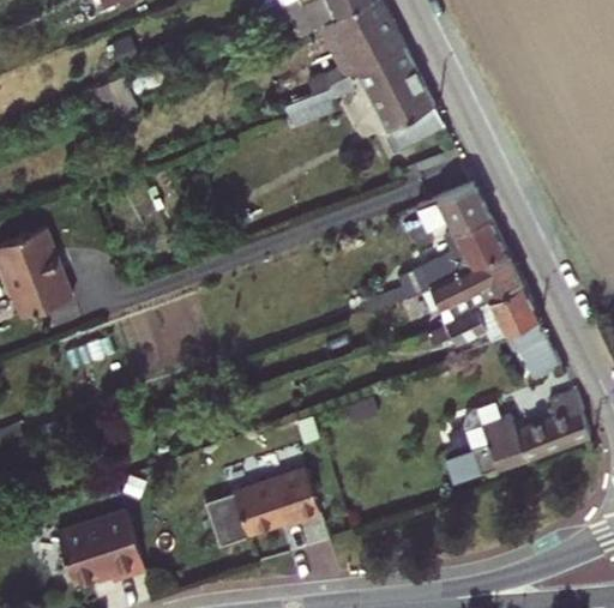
[(282,0),(300,37),(305,35),(372,0),(282,0)]
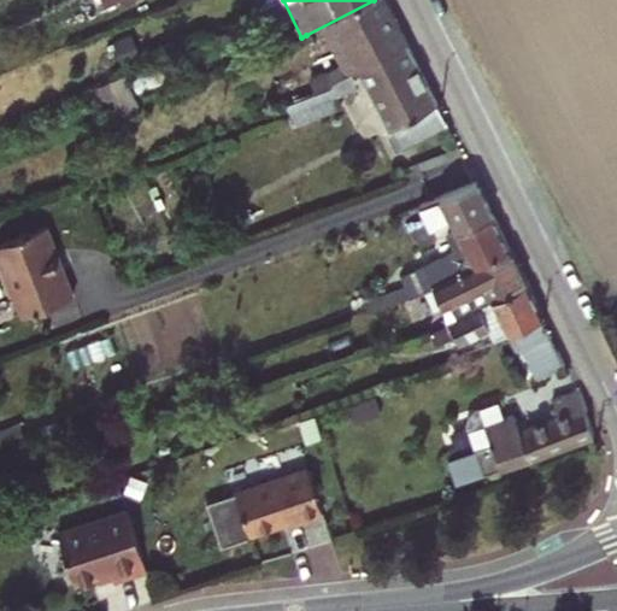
[(358,72),(401,47),(377,0),(374,0),(306,35),(311,45),(331,35),(346,65),(324,76),(330,89),(347,80),(358,72)]
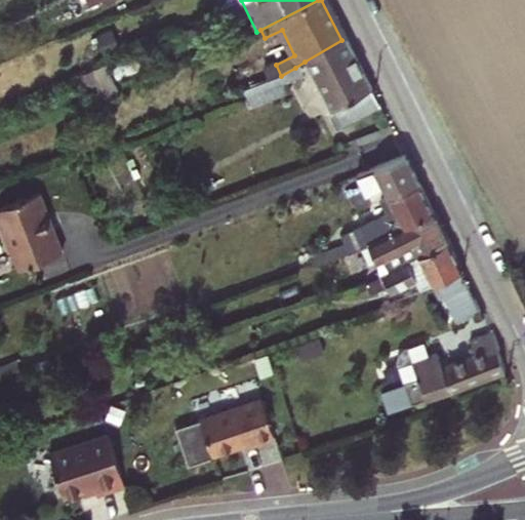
[(341,40),(305,62),(338,128),(376,109),(341,40)]
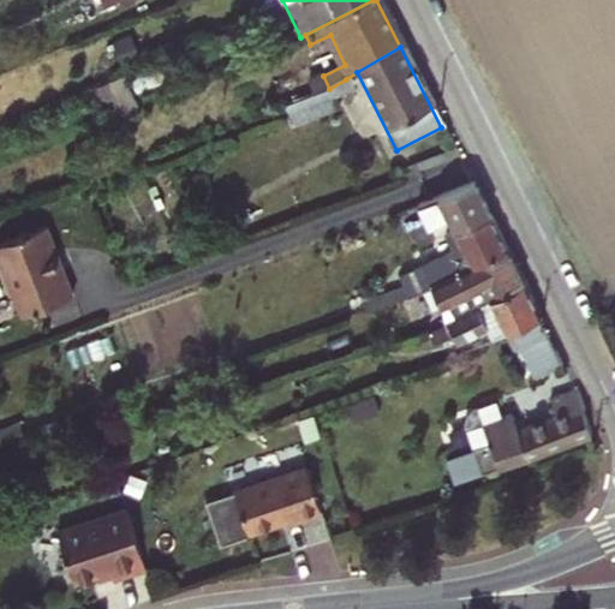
[(90,69),(95,82),(136,65),(130,53),(90,69)]
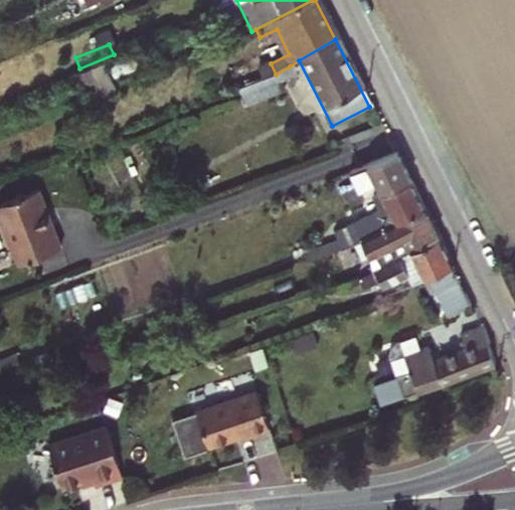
[(98,67),(105,80),(98,83),(105,98),(120,90),(106,63),(98,67)]
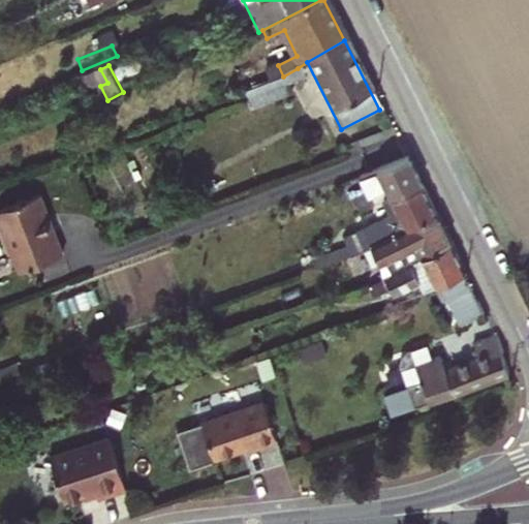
[(283,76),(244,92),(251,111),(289,96),(286,86),(302,76),(298,68),(283,76)]
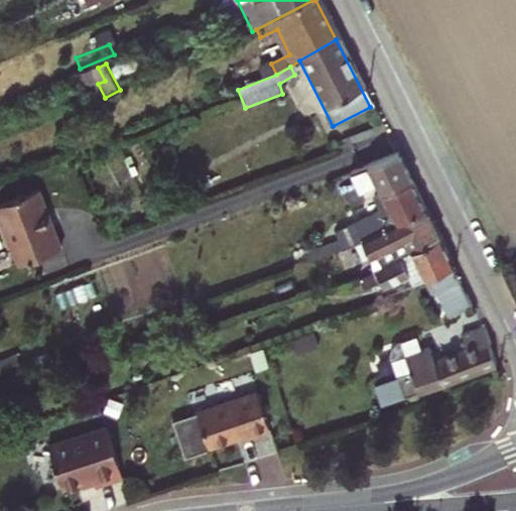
[(360,243),(423,212),(395,156),(347,174),(352,196),(374,184),(379,197),(373,200),(378,213),(333,234),(339,251),(360,243)]
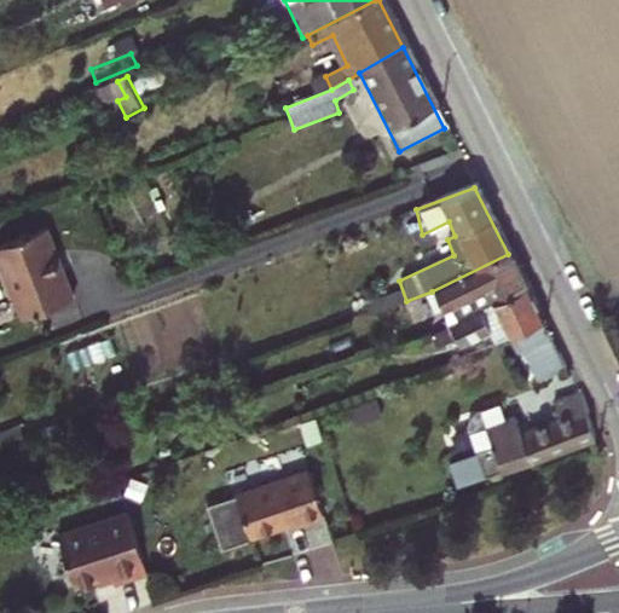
[(44,231),(0,247),(0,275),(17,319),(69,300),(51,262),(52,255),(44,231)]
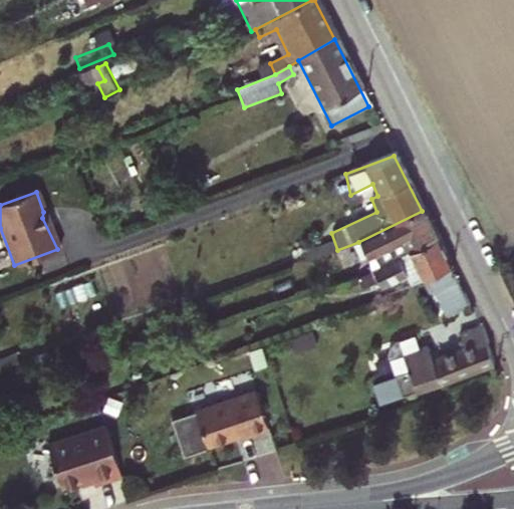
[(376,257),(380,266),(437,240),(422,211),(358,242),(368,261),(376,257)]
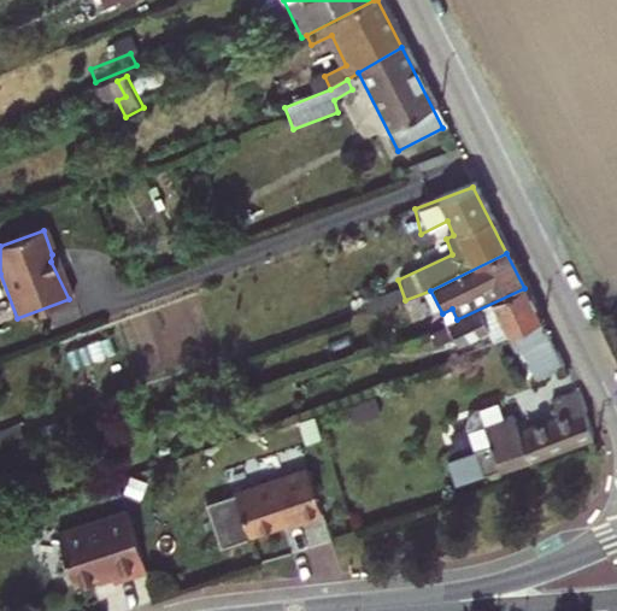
[(457,319),(446,324),(459,347),(482,338),(488,347),(513,335),(540,323),(524,288),(457,319)]
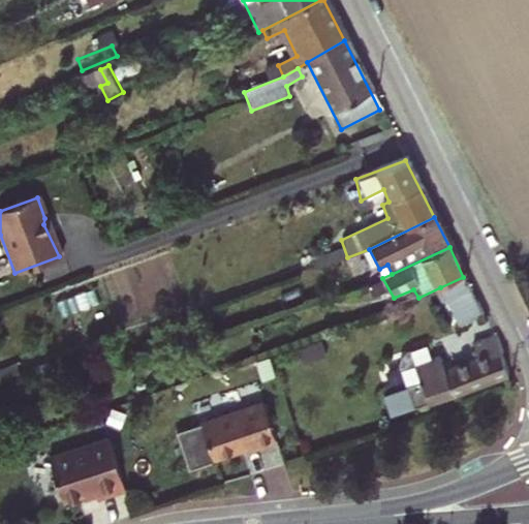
[(463,277),(440,287),(458,328),(483,315),(463,277)]
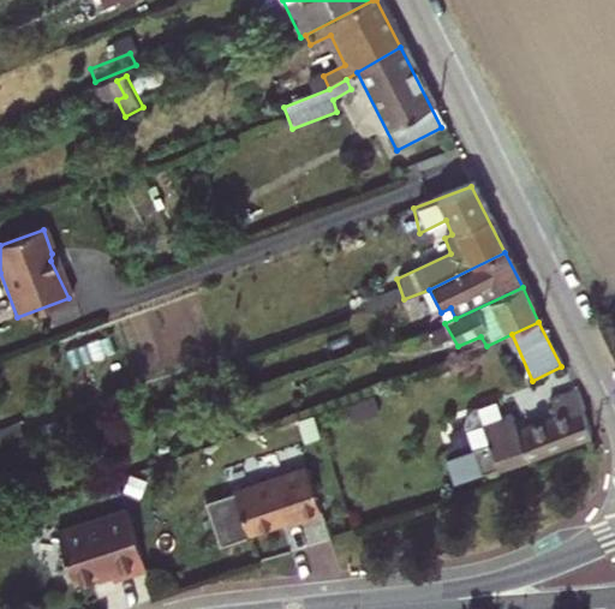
[(442,324),(425,333),(433,350),(449,340),(442,324)]
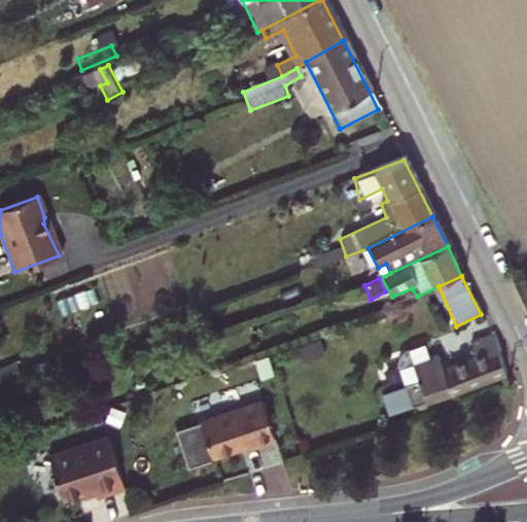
[(406,366),(421,407),(426,405),(504,376),(499,353),(493,338),(469,346),(475,358),(442,371),(431,343),(412,350),(405,357),(406,366)]
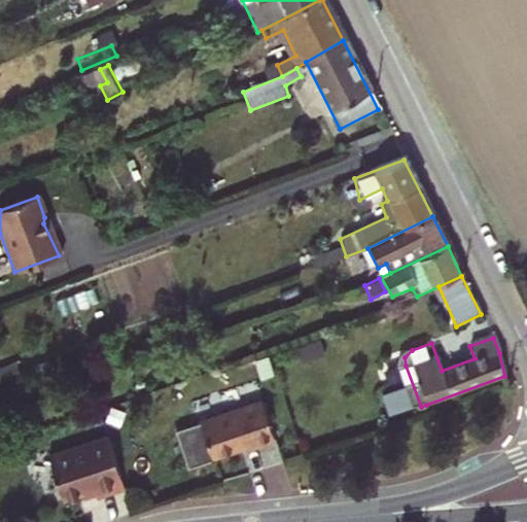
[(261,402),(184,427),(189,444),(185,446),(190,463),(243,446),(255,441),(256,446),(273,440),(261,402)]
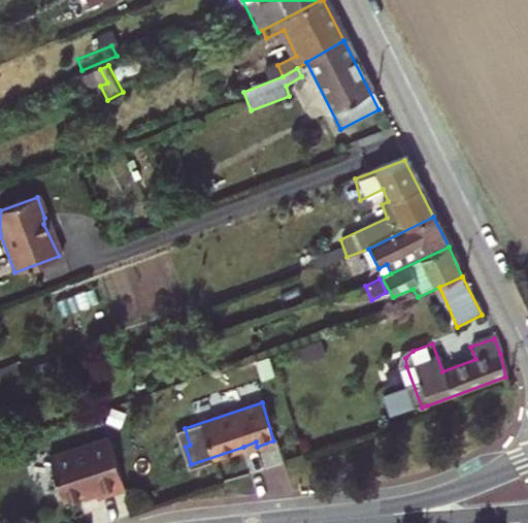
[(122,492),(105,439),(46,458),(60,502),(80,496),(92,493),(94,498),(122,492)]
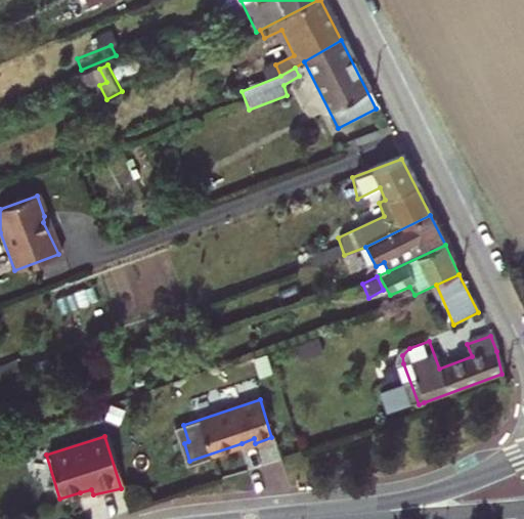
[(254,438),(242,443),(243,447),(255,443),(254,438)]
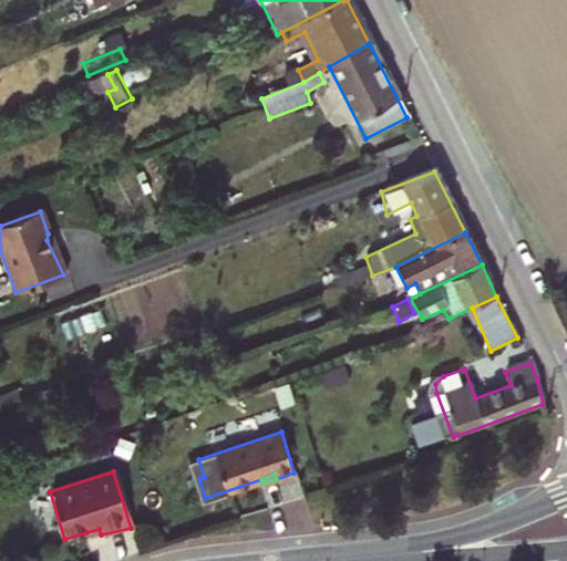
[(89,539),(101,534),(99,529),(86,532),(89,539)]
